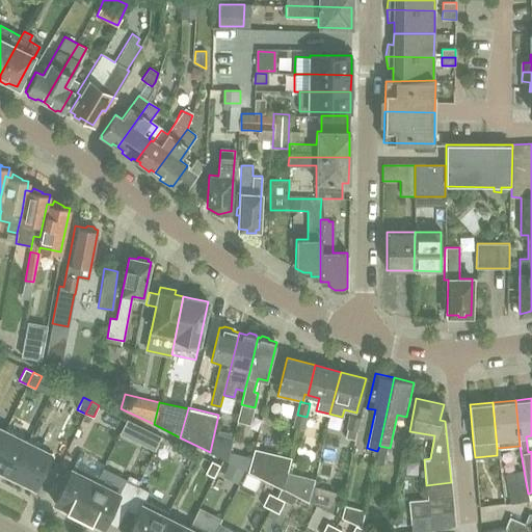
[(303,429),(307,417),(297,415),(294,427),(303,429)]
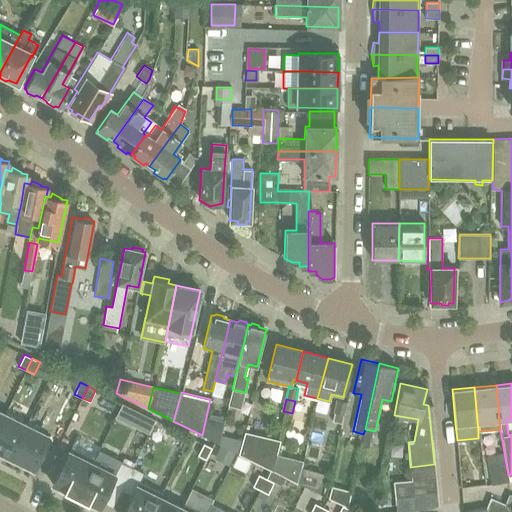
[(346,401),(336,399),(332,421),(342,423),(346,401)]
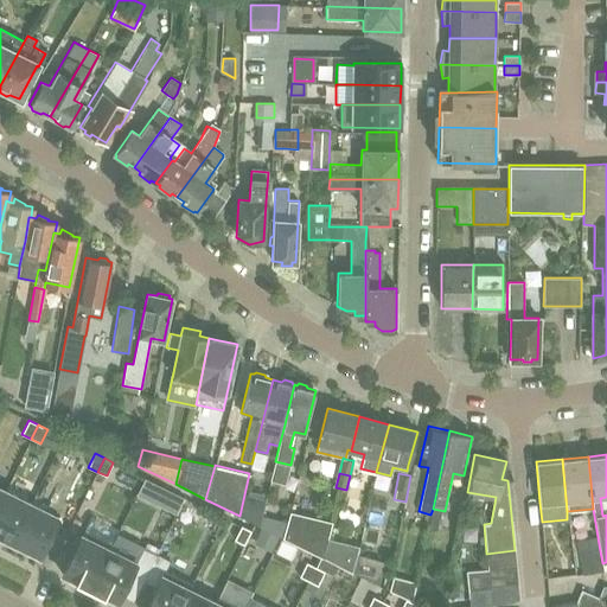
[(0,499),(0,536),(12,542),(31,503),(5,490),(0,499)]
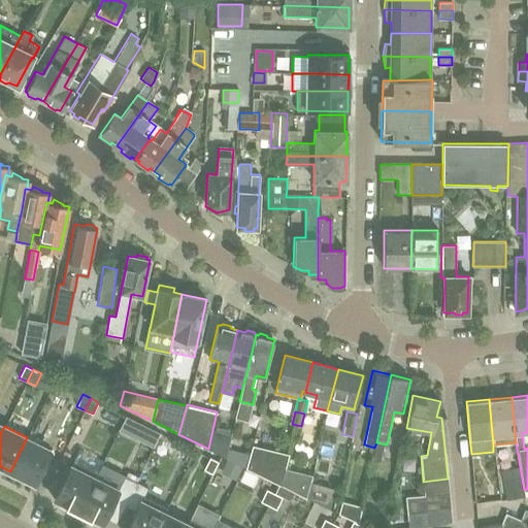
[(231,434),(212,430),(208,449),(225,458),(228,448),(231,434)]
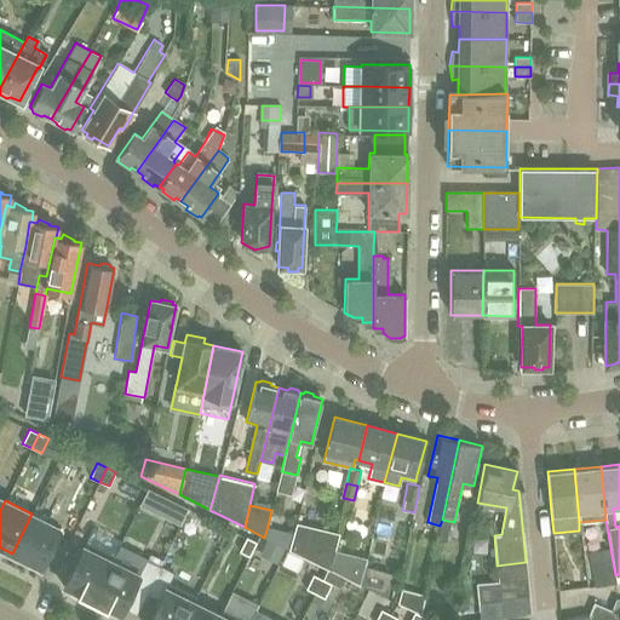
[(32,514),(12,554),(40,568),(59,528),(32,514)]
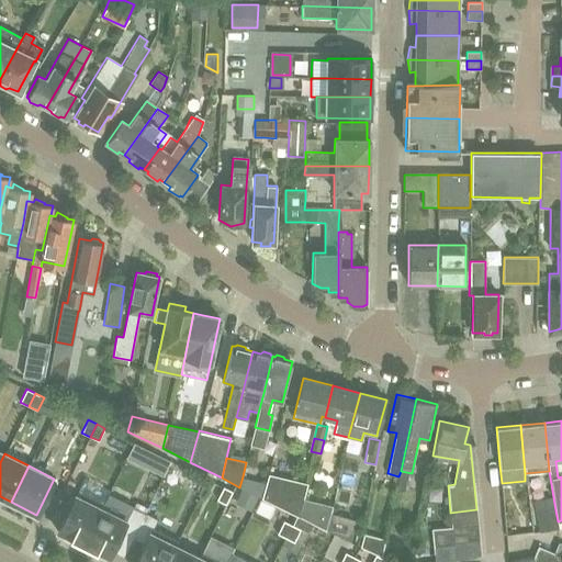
[(296,515),(299,516),(303,498),(307,484),(269,474),(266,484),(261,498),(296,515)]
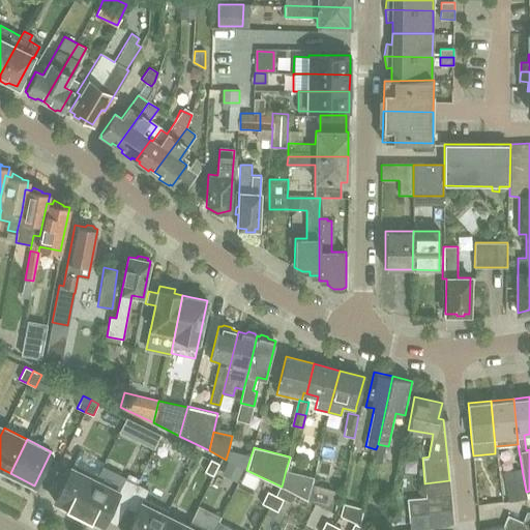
[(226,460),(246,470),(251,457),(229,449),(226,460)]
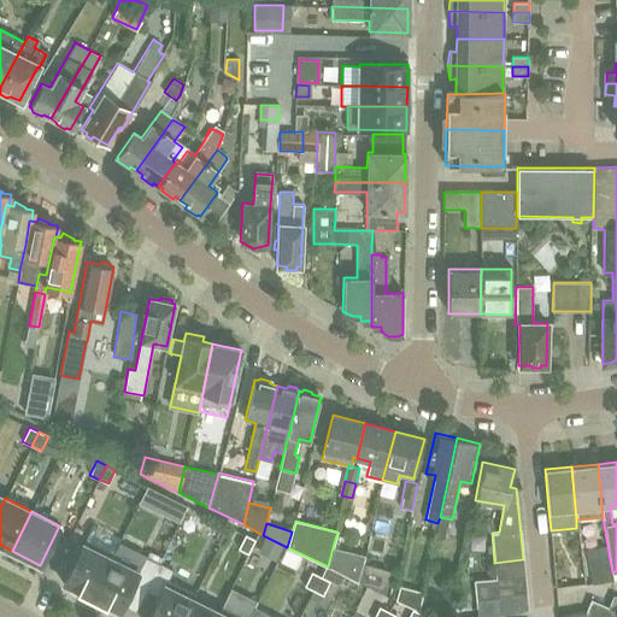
[(65,579),(63,583),(90,598),(111,558),(112,558),(119,542),(119,541),(90,527),(65,579)]
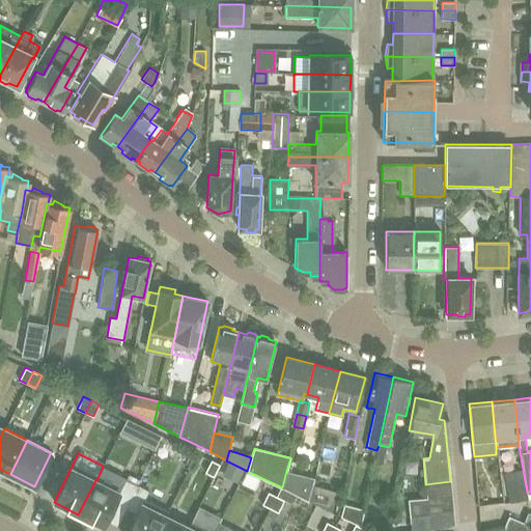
[(211,459),(204,472),(213,476),(219,464),(211,459)]
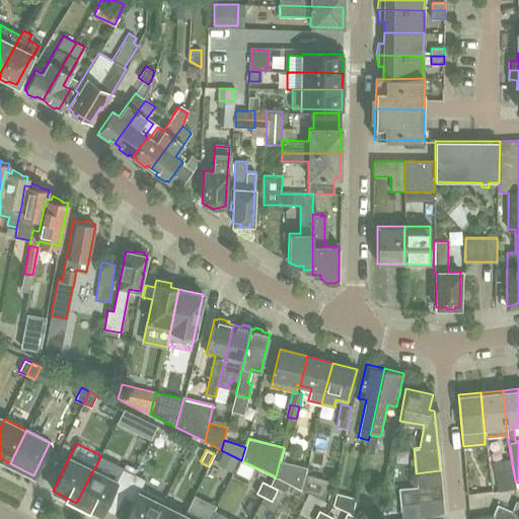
[(93,469),(76,503),(100,514),(104,506),(112,491),(123,496),(134,473),(123,468),(100,456),(94,469),(93,469)]
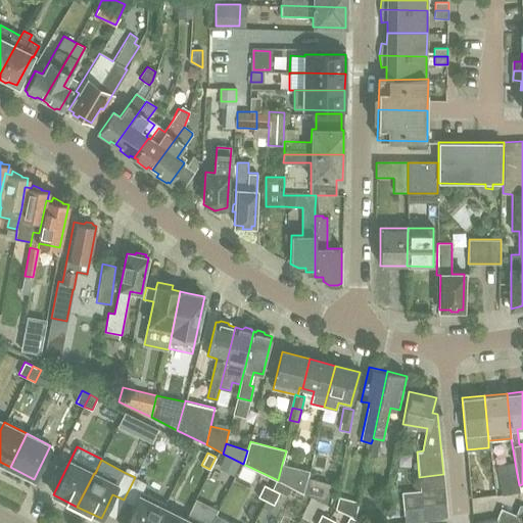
[(290,487),(303,493),(307,478),(310,471),(282,464),(278,480),(290,487)]
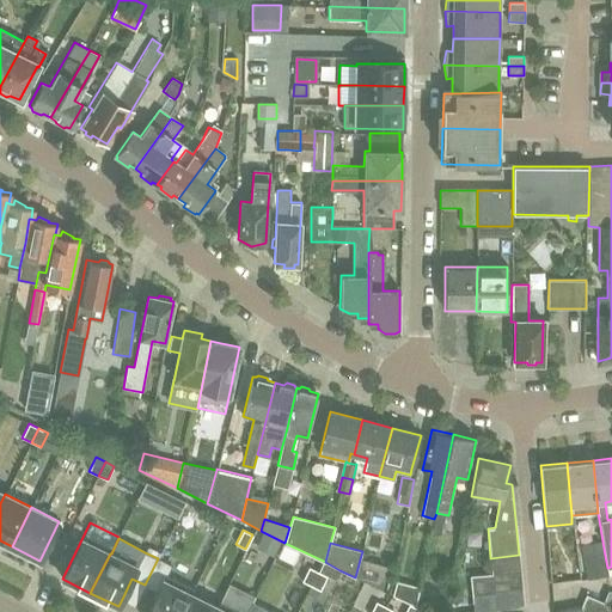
[(490,558),(491,575),(521,571),(519,555),(490,558)]
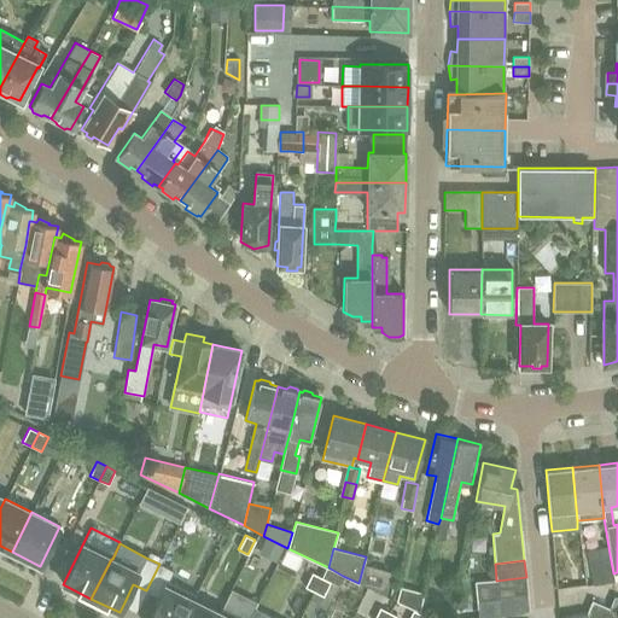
[(611,561),(590,565),(593,584),(614,581),(613,573),(611,561)]
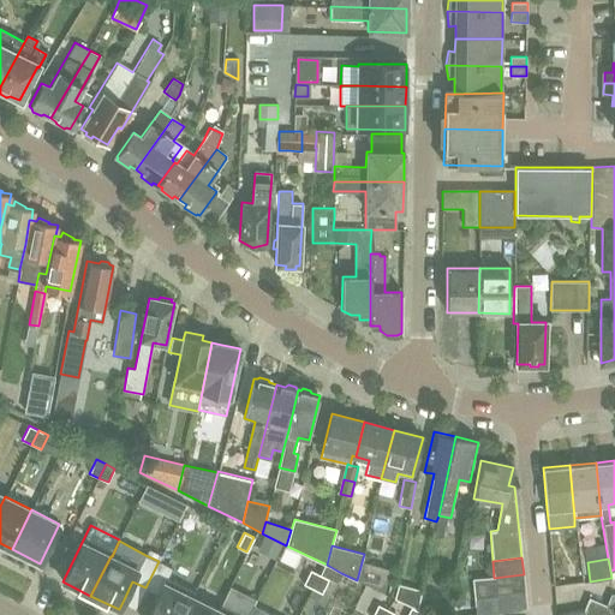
[(147,614),(181,614),(191,596),(192,597),(195,592),(166,578),(172,567),(159,561),(145,587),(157,595),(147,614)]
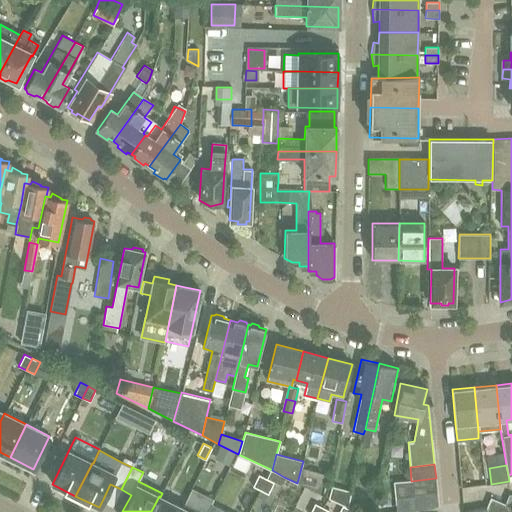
[(324,475),(301,468),(297,483),(319,494),(324,475)]
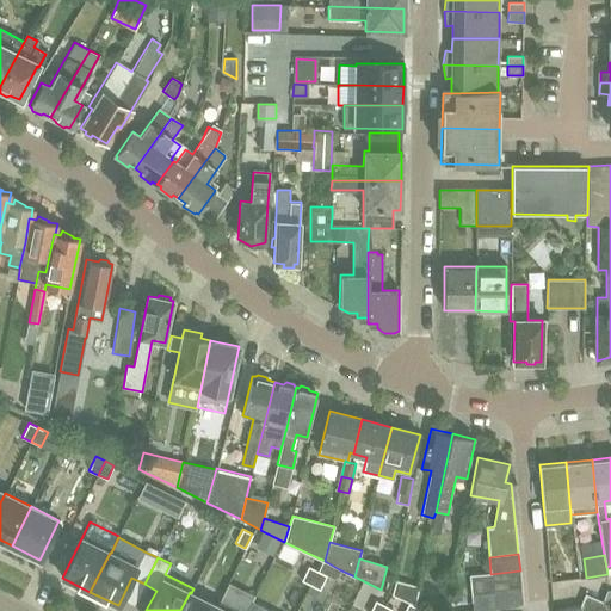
[(322,560),(318,571),(327,575),(334,579),(339,569),(325,561),(322,560)]
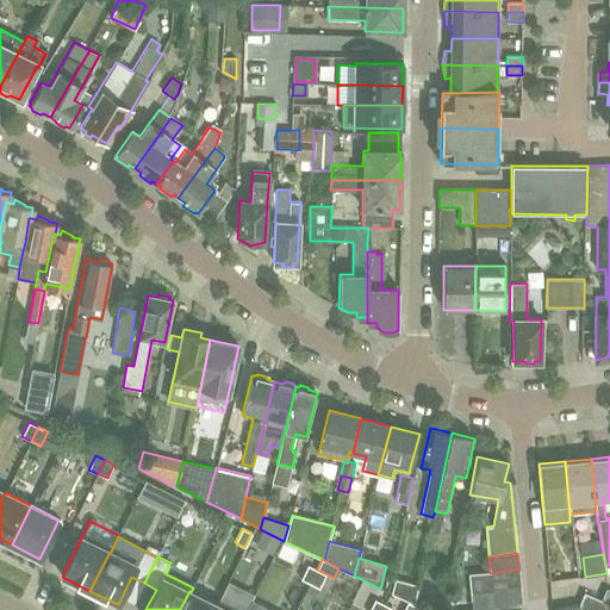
[(317,570),(307,565),(300,579),(310,584),(317,570)]
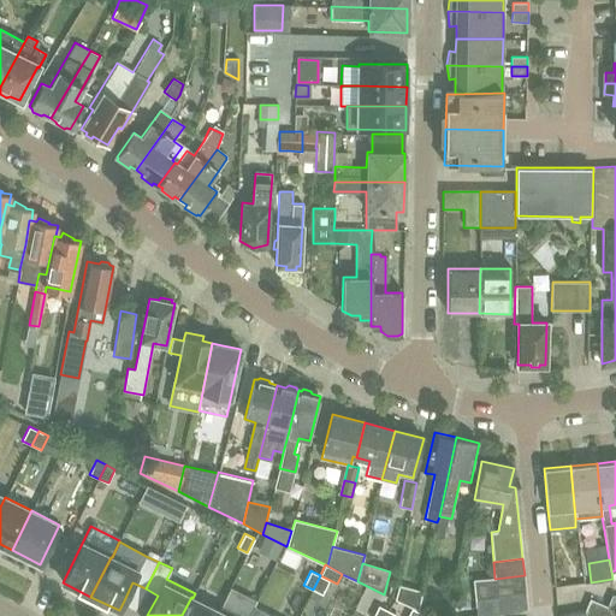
[(313,590),(323,594),(330,580),(320,575),(313,590)]
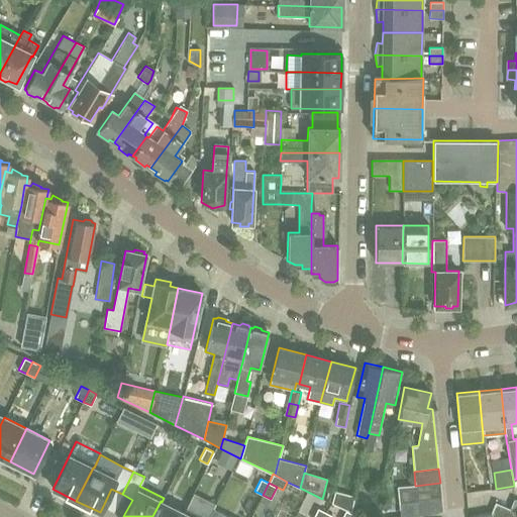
[(417,500),(441,497),(440,483),(415,486),(417,499),(417,500)]
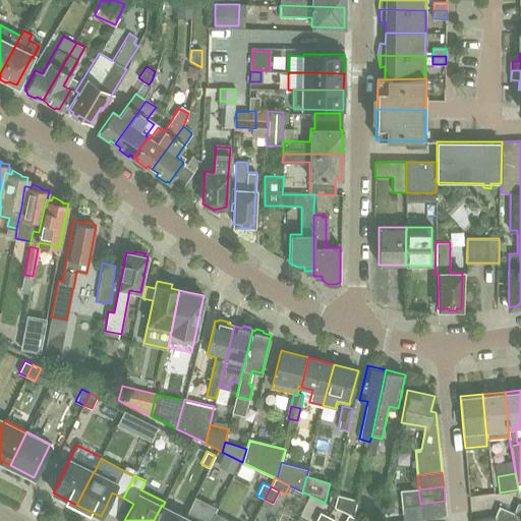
[(338,495),(334,507),(353,516),(356,500),(338,495)]
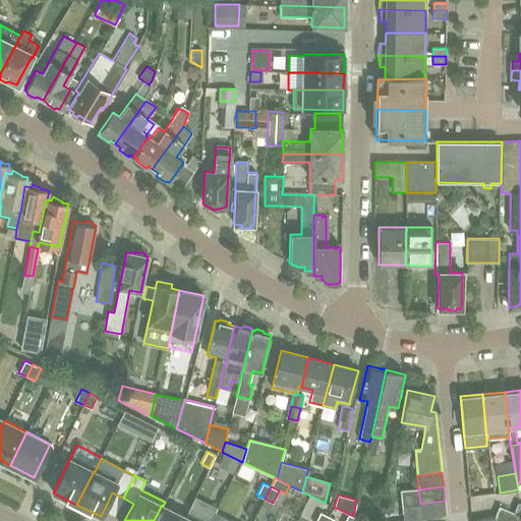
[(185,516),(182,520),(211,520),(215,513),(217,508),(194,497),(184,516),(185,516)]
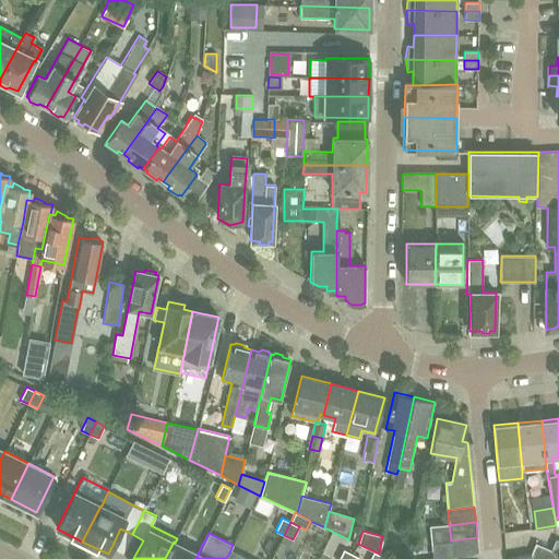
[(432,558),(436,558),(478,552),(477,537),(451,540),(451,539),(430,544),(432,558)]
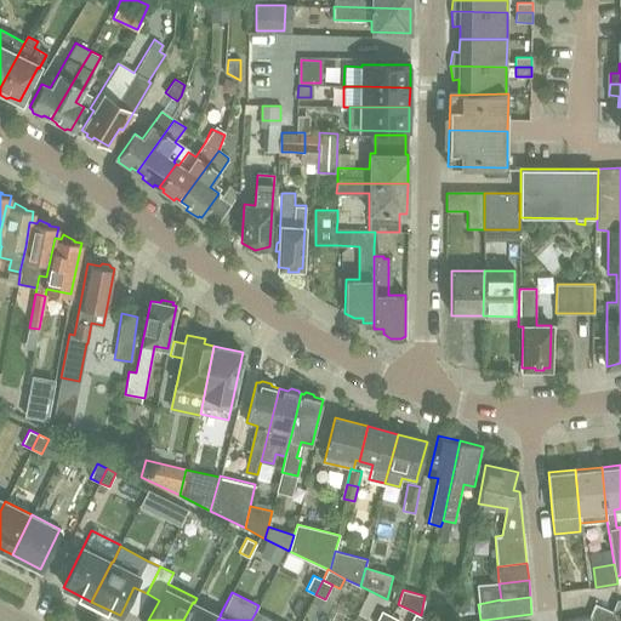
[(217,620),(220,615),(194,603),(193,602),(183,620),(217,620)]
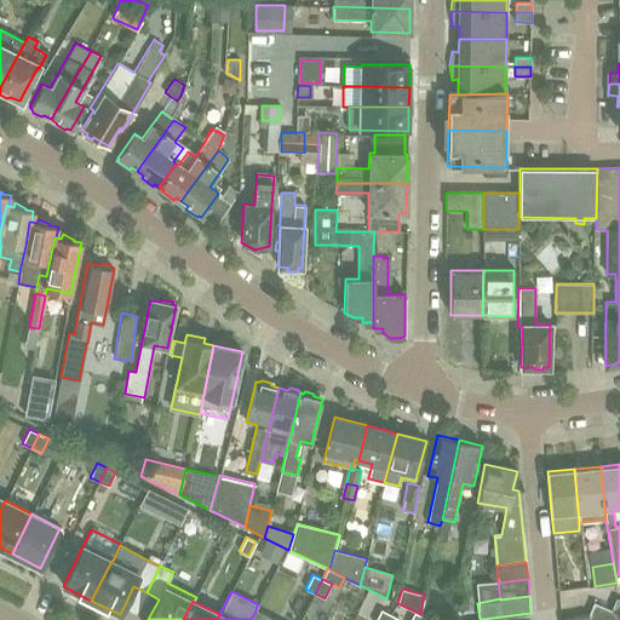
[(590,619),(619,619),(619,613),(619,609),(613,607),(596,602),(590,614),(590,619)]
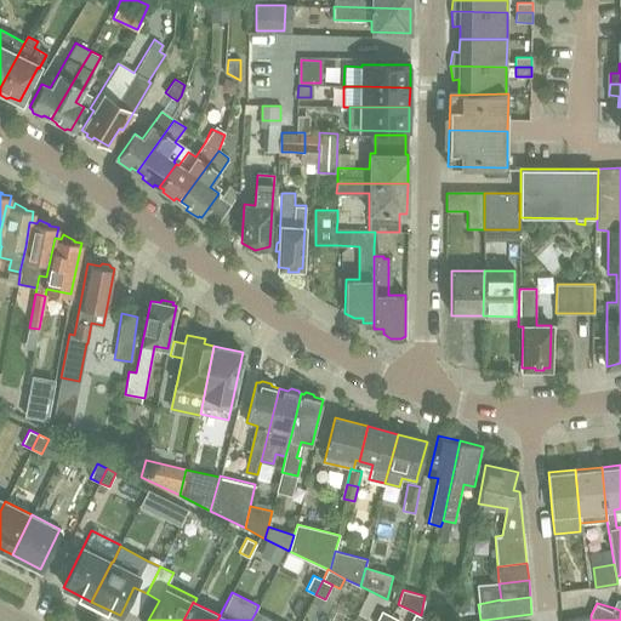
[(387,620),(391,615),(382,610),(376,620),(387,620)]
